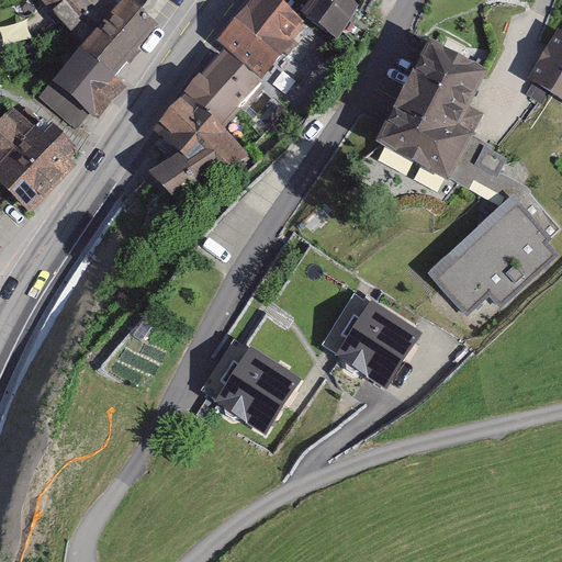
[(124,0),(49,0),(47,3),(85,41),(124,0)]
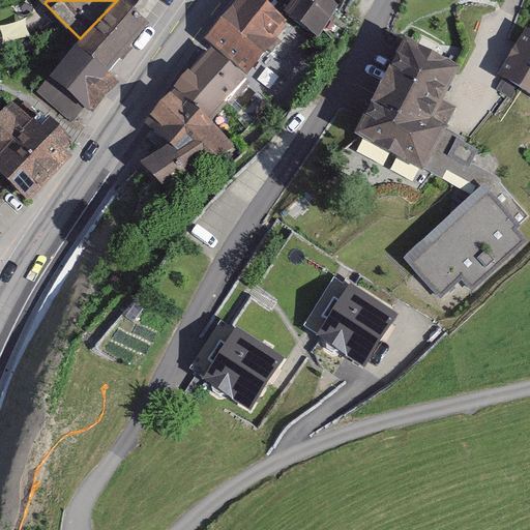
[(288,25),(259,0),(253,0),(212,47),(252,82),(284,46),(275,38),(288,25)]
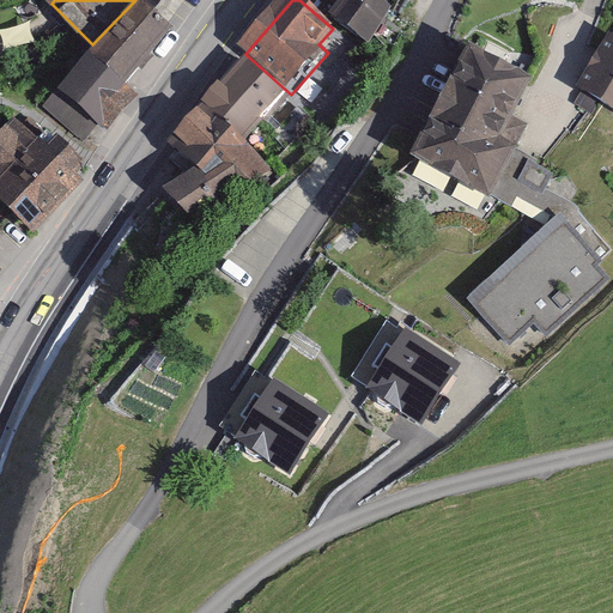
[(399,11),(382,0),(354,0),(340,24),(375,47),(399,11)]
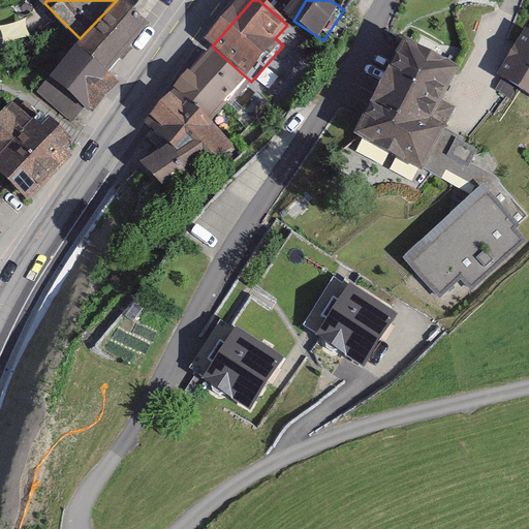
[(163,32),(130,5),(60,92),(93,118),(163,32)]
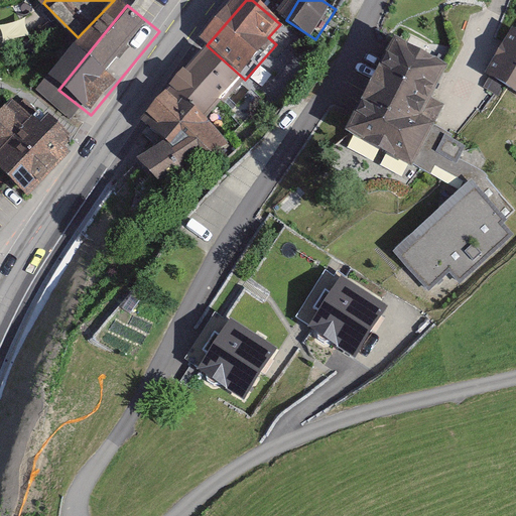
[(515,34),(491,74),(515,90),(515,34)]
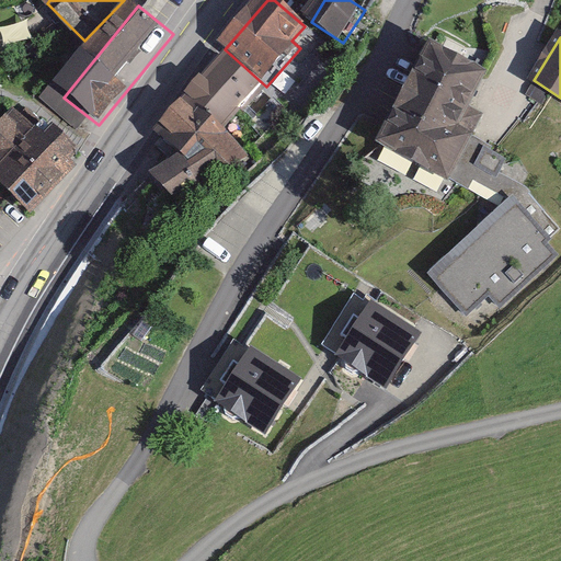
[(501,80),(449,50),(389,147),(458,187),(494,210),(428,271),(467,321),(491,298),(502,312),(560,256),(512,193),(504,197),(465,174),(485,141),(473,134),(501,80)]
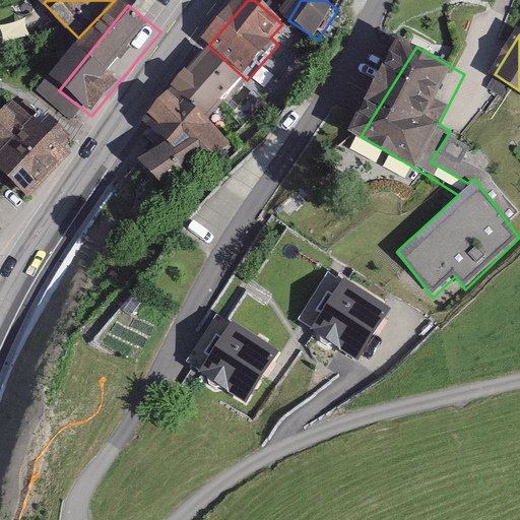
[(261,103),(215,57),(176,98),(221,142),(261,103)]
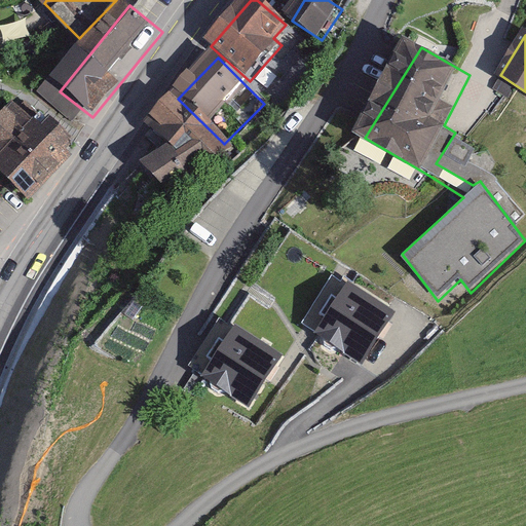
[(55,135),(23,104),(0,123),(0,170),(39,207),(88,149),(66,125),(55,135)]
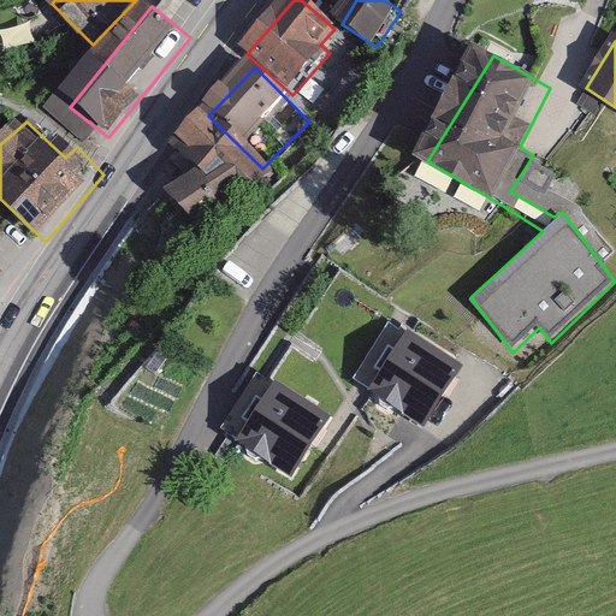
[(261,179),(212,122),(173,155),(203,175),(172,202),(200,234),(261,179)]
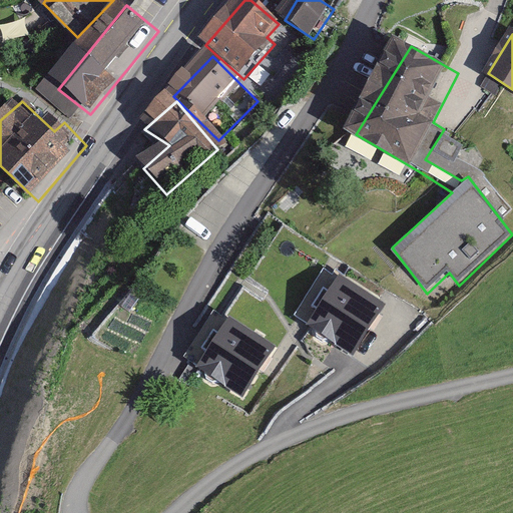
[(394,310),(350,280),(315,333),(358,362),(394,310)]
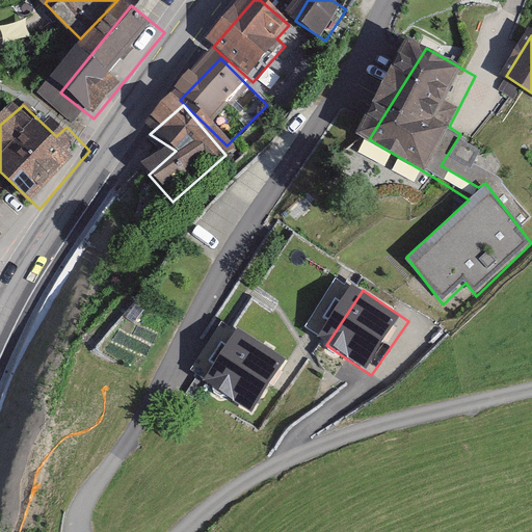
[(150,344),(158,323),(126,310),(117,329),(150,344)]
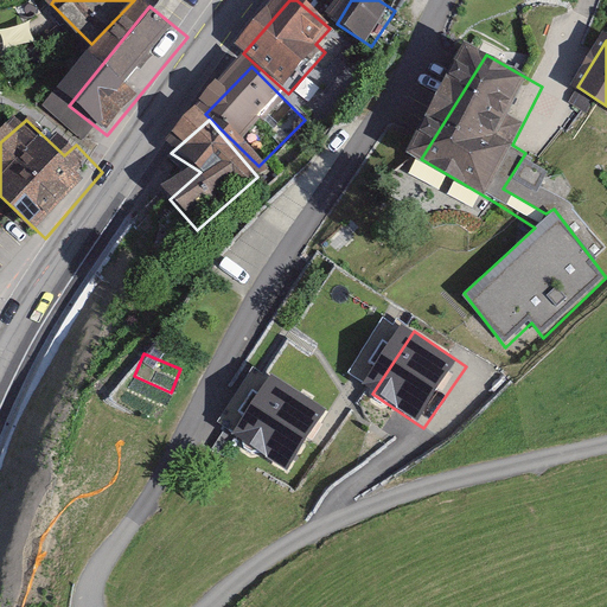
[(333,413),(267,371),(227,435),(292,477),(333,413)]
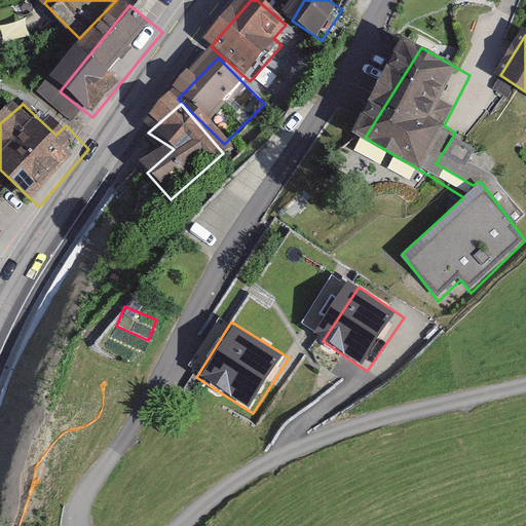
All buildings are outlined.
